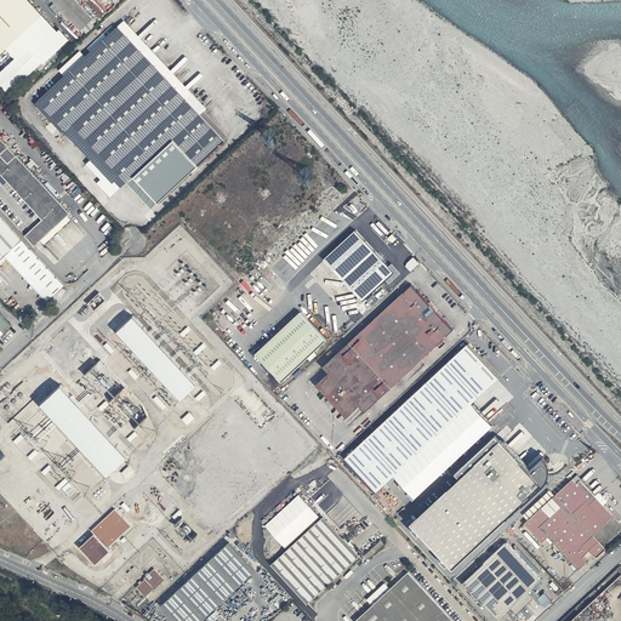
[(0,0),(0,55),(7,50),(15,58),(0,72),(0,85),(10,95),(43,63),(44,64),(69,40),(60,29),(58,30),(27,0),(0,0)]
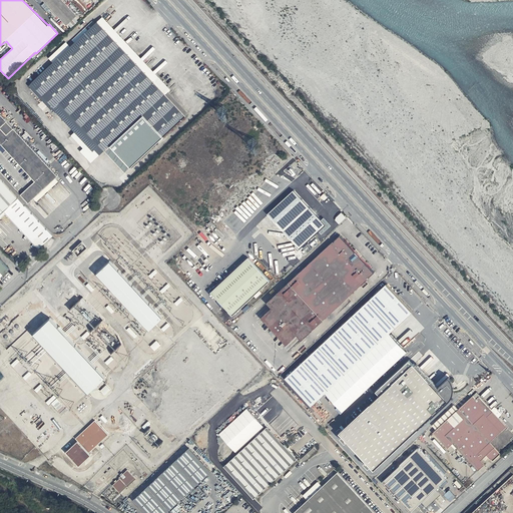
[(77,16),(62,0),(44,0),(67,25),(77,16)]
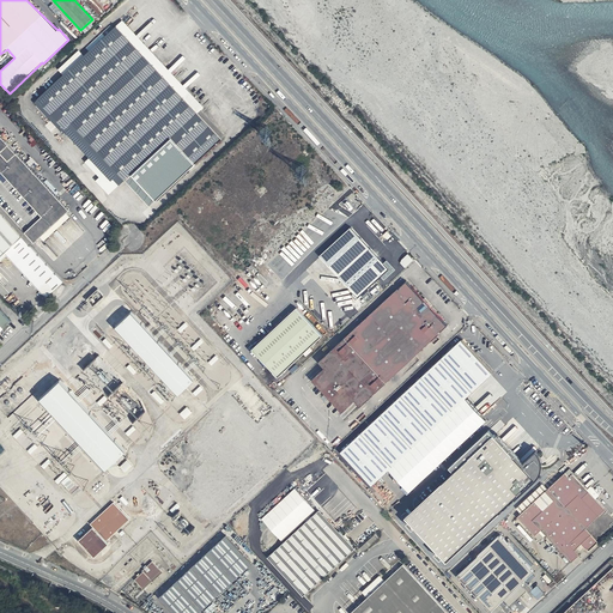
[(37,99),(34,102),(90,158),(86,162),(99,176),(95,181),(108,196),(120,186),(168,140),(194,167),(223,139),(198,114),(204,107),(123,19),(107,34),(104,35),(101,32),(85,46),(90,50),(84,54),(80,50),(58,70),(64,74),(37,99)]
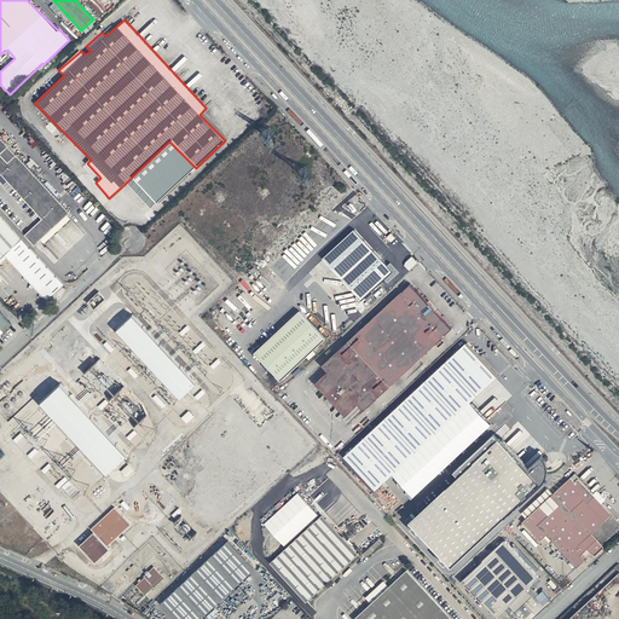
[(0,265),(3,264),(0,260),(5,256),(46,300),(65,285),(34,250),(35,249),(38,247),(73,215),(18,157),(11,165),(3,156),(11,149),(0,137),(0,265)]
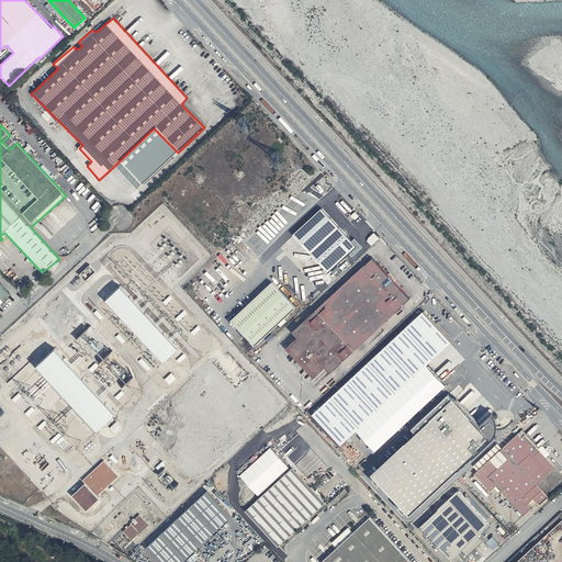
[(358,245),(322,204),(294,231),(329,270),(358,245)]
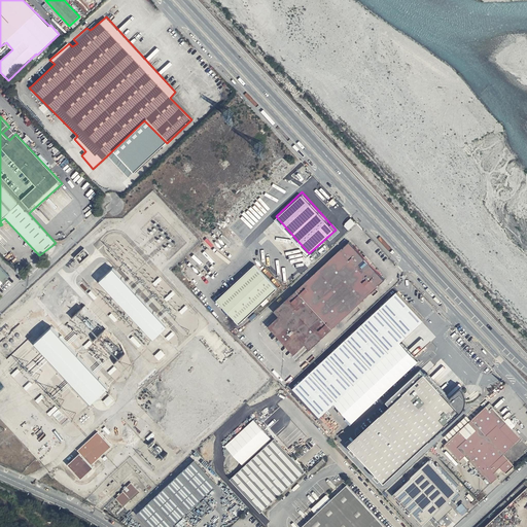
[(349,229),(356,222),(351,217),(345,224),(349,229)]
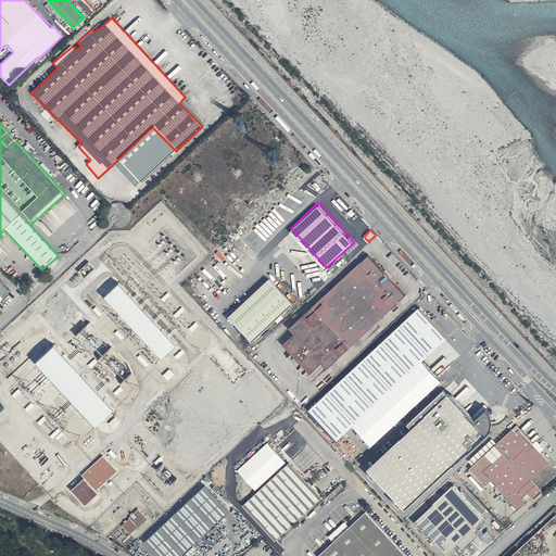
[(406,295),(369,255),(291,329),(297,335),(286,344),(312,374),(323,364),(328,369),(406,295)]
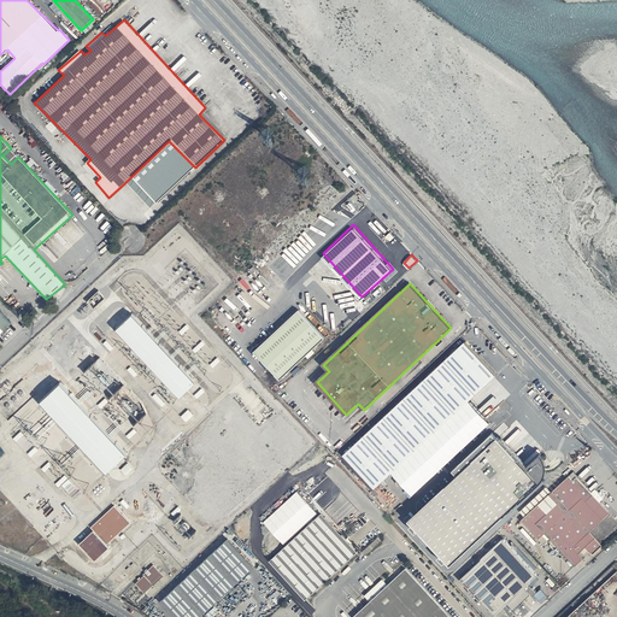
[(325,339),(300,310),(254,352),(281,381),(325,339)]
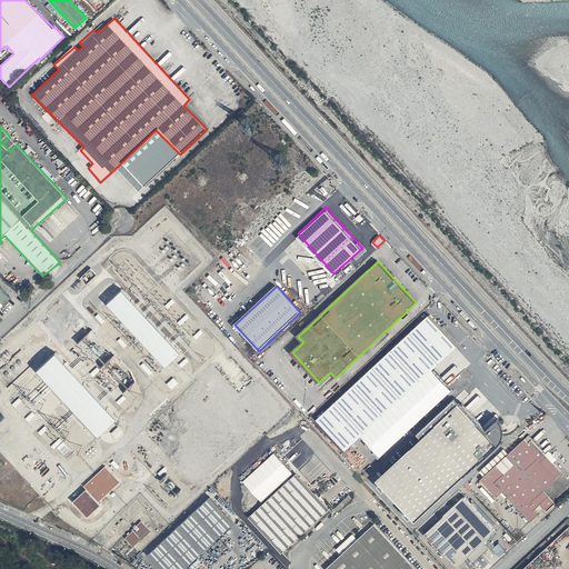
[(1,289),(0,287),(0,308),(11,299),(1,289)]
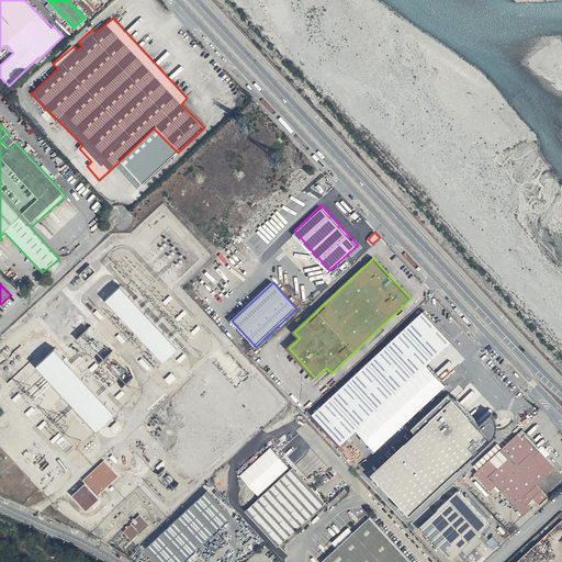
[(164,361),(179,347),(121,287),(105,301),(164,361)]
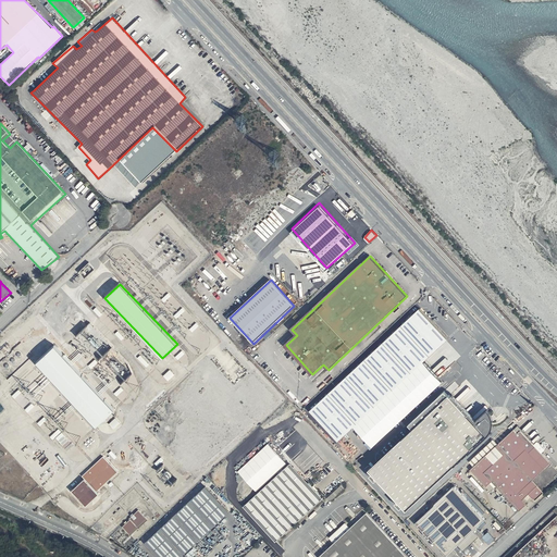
[(169,294),(162,299),(165,302),(172,297),(169,294)]
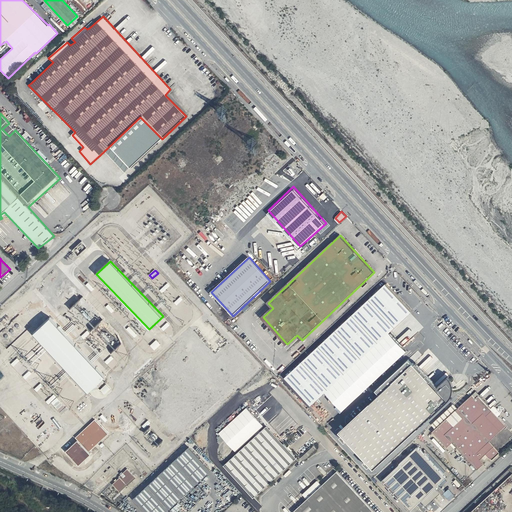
[(89,283),(87,285),(93,291),(95,289),(89,283)]
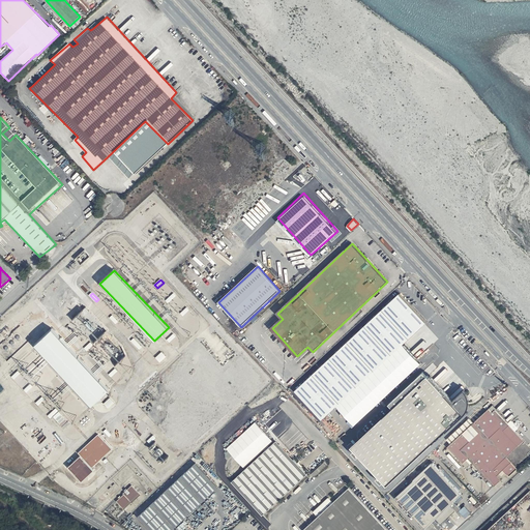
[(174,294),(167,300),(169,303),(176,297),(174,294)]
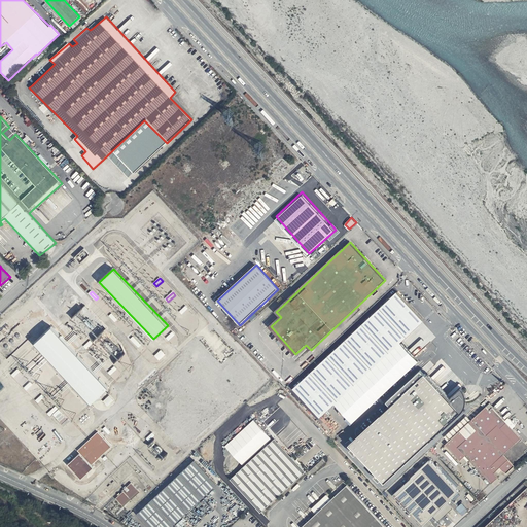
[(425,321),(397,292),(396,294),(294,389),(303,399),(319,418),(425,321)]
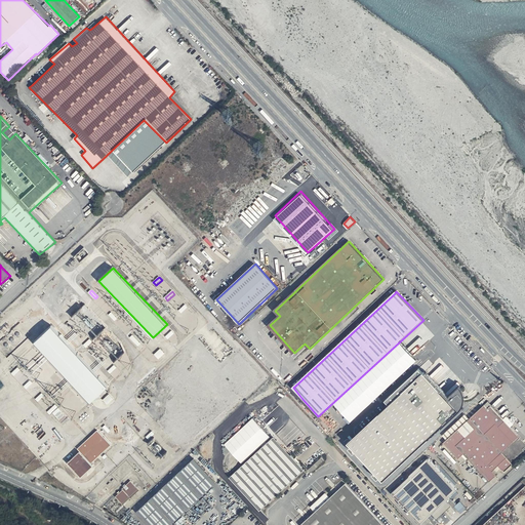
[(110,315),(115,321),(118,319),(112,312),(110,315)]
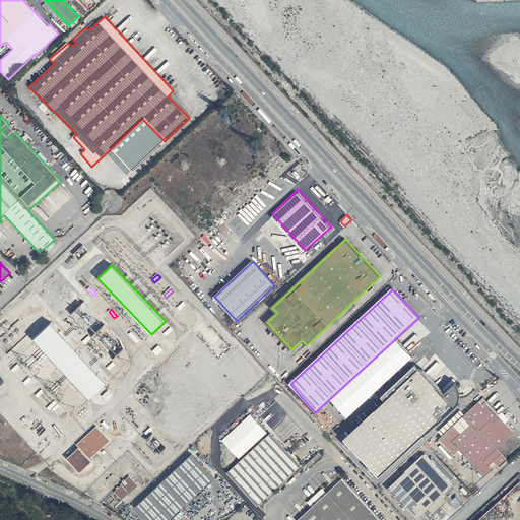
[(87,326),(88,332),(104,331),(103,319),(89,320),(89,325),(87,326)]
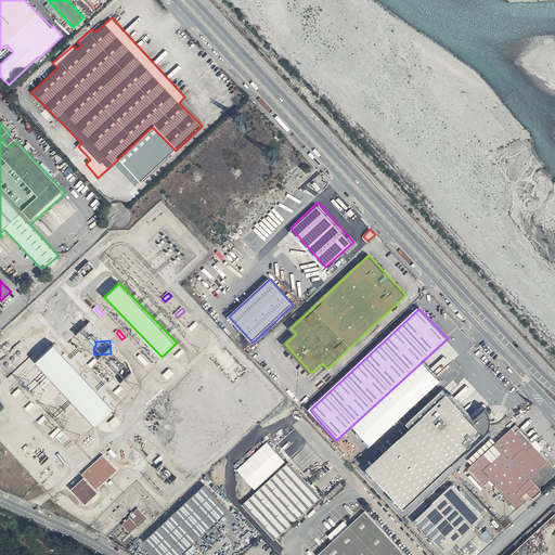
[(56,346),(38,363),(94,423),(113,407),(56,346)]
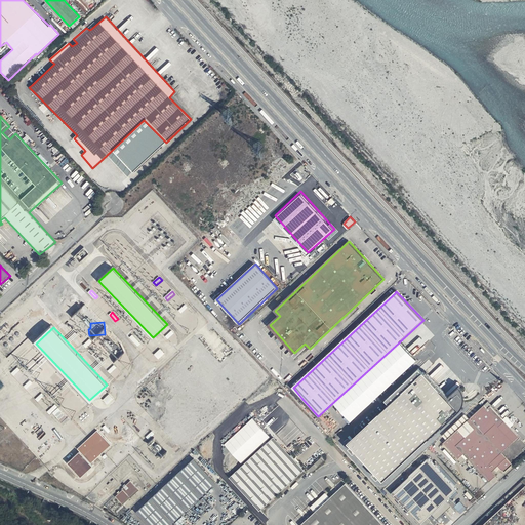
[(133,335),(130,337),(138,347),(140,344),(133,335)]
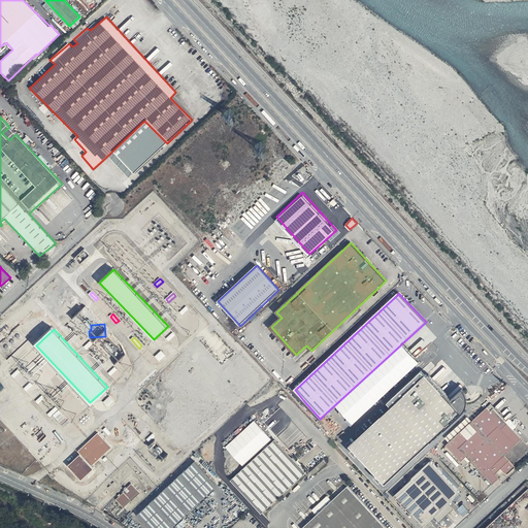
[(91,341),(85,347),(87,350),(94,343),(91,341)]
